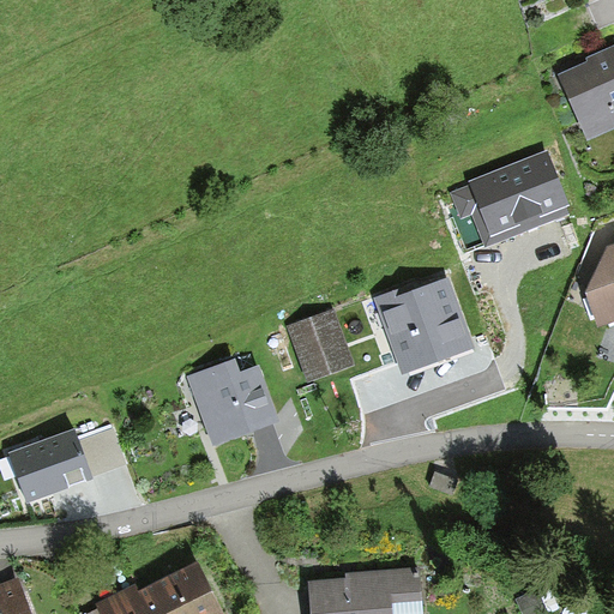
[(589,62),(558,76),(588,142),(613,130),(613,47),(588,59),(589,62)]
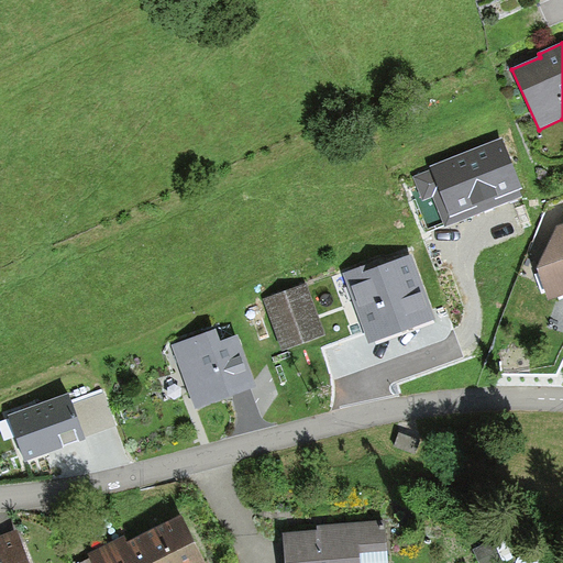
[(422,201),(433,198),(444,227),(489,208),(521,196),(518,188),(523,187),(503,135),(430,165),(432,169),(414,177),(422,201)]
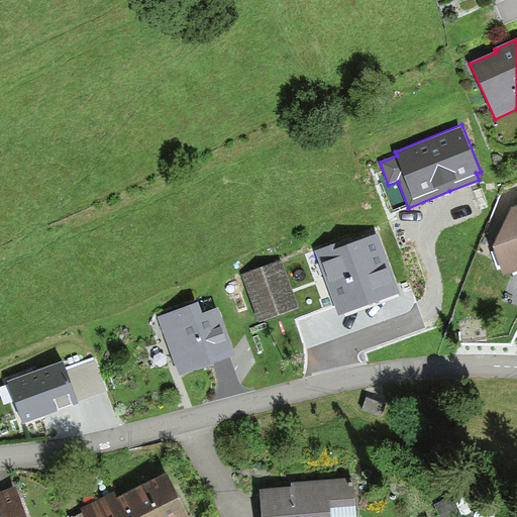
[(516,272),(516,207),(509,210),(493,246),(504,278),(516,272)]
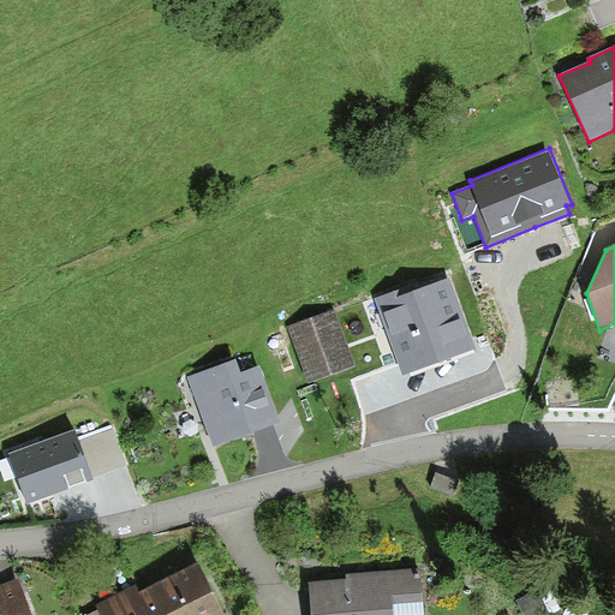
[(375,297),(404,375),(477,347),(449,278),(416,291),(412,282),(375,297)]
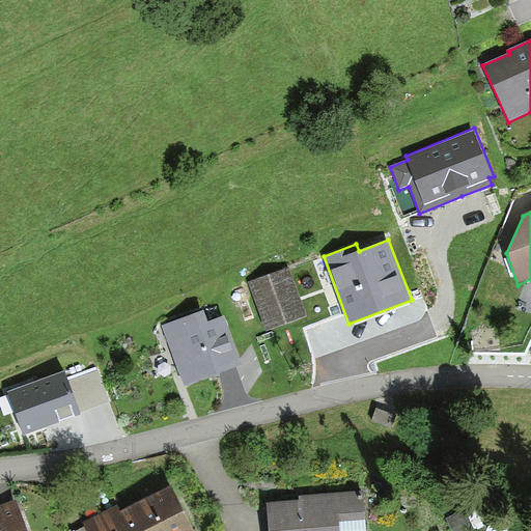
[(248,283),(266,330),(306,314),(288,268),(248,283)]
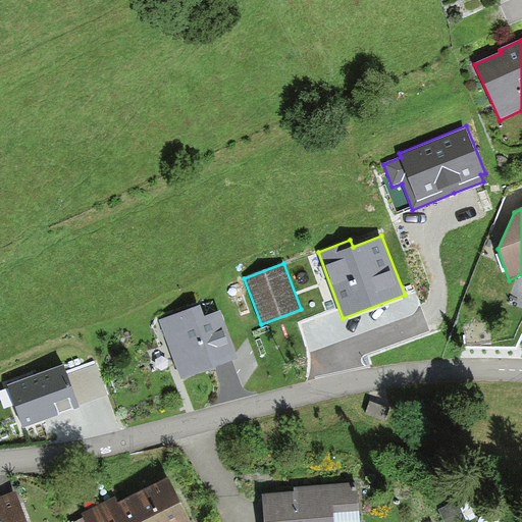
[(159,319),(180,378),(238,357),(220,310),(206,315),(202,303),(159,319)]
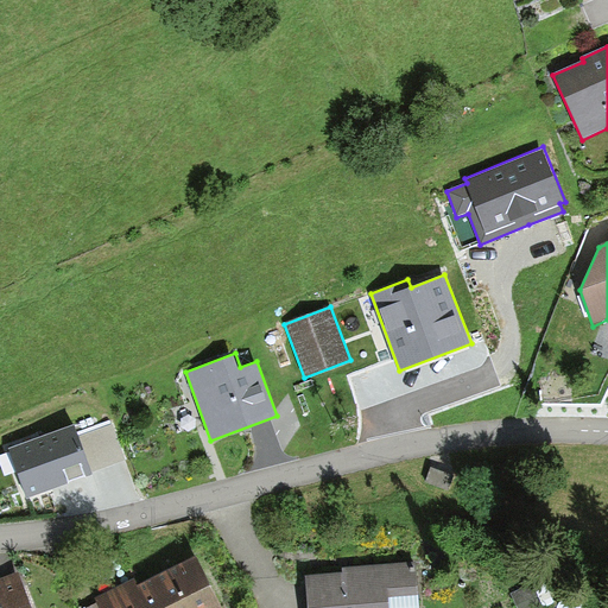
[(116,423),(86,432),(97,469),(128,460),(116,423)]
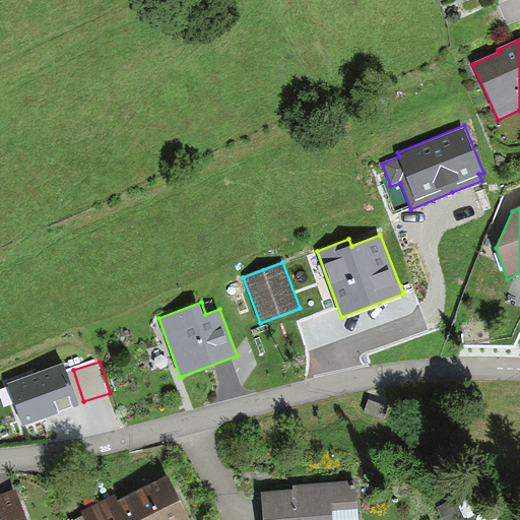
[(79,404),(65,364),(7,384),(21,425),(79,404)]
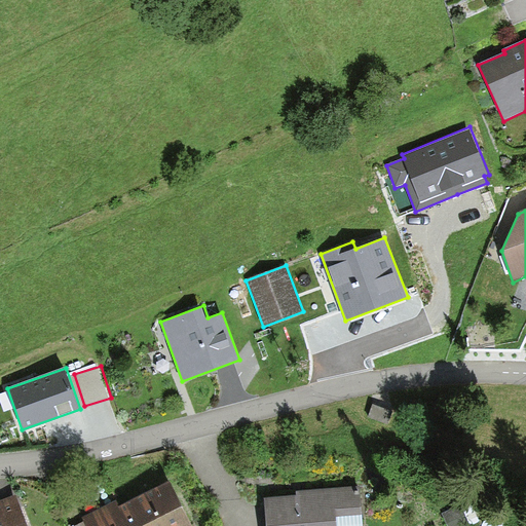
[(194,525),(171,478),(121,501),(119,496),(78,516),(81,521),(71,525),(194,525)]
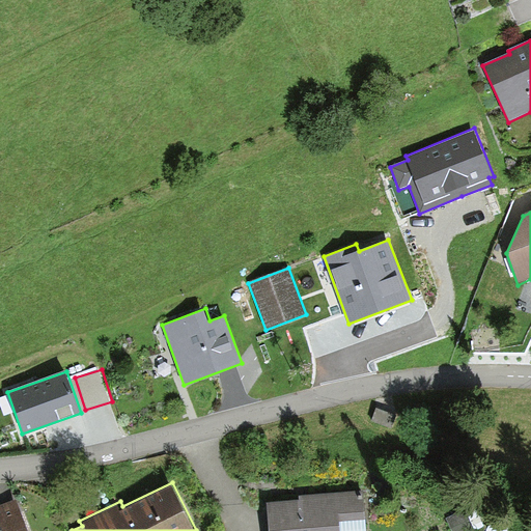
[(299,501),(268,504),(270,530),(339,530),(339,524),(364,522),(362,491),(298,496),(299,501)]
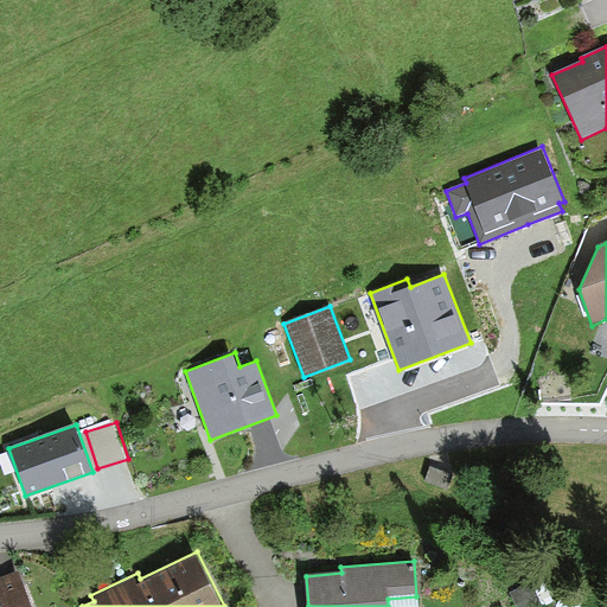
[(32,606),(18,570),(0,576),(0,606),(32,606)]
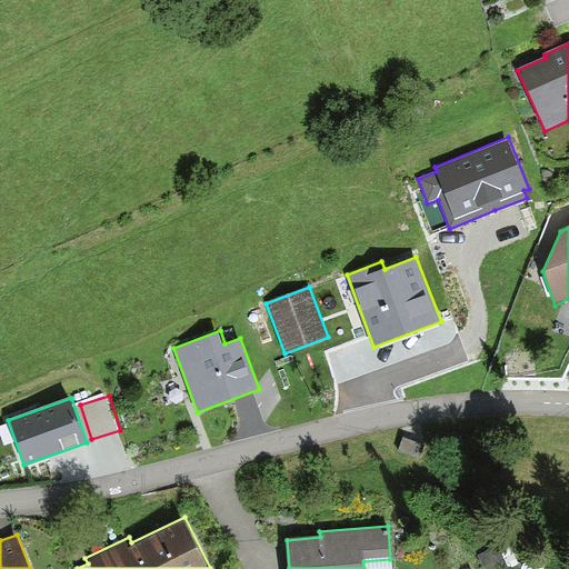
All buildings are outlined.
